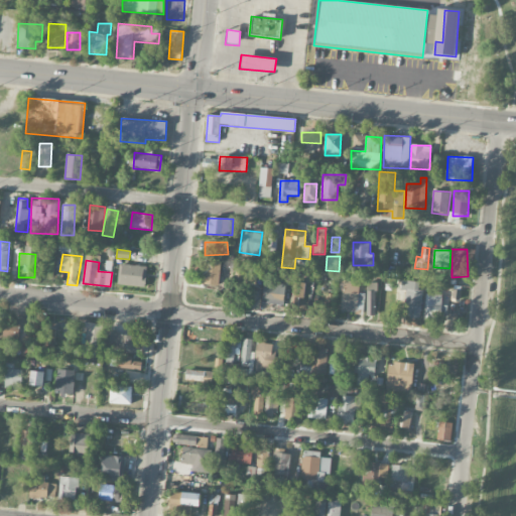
[(203,285),(220,285),(221,261),(204,261),(203,285)]
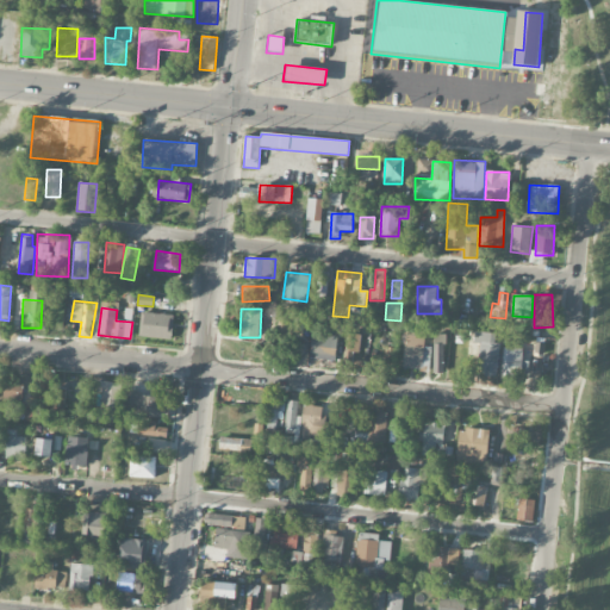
[(138,335),(172,340),(174,316),(142,311),(138,335)]
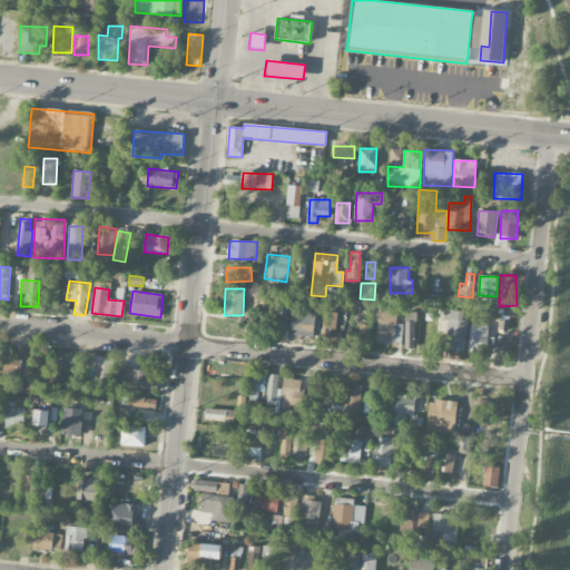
[(277,293),(259,294),(261,313),(277,312),(277,293)]
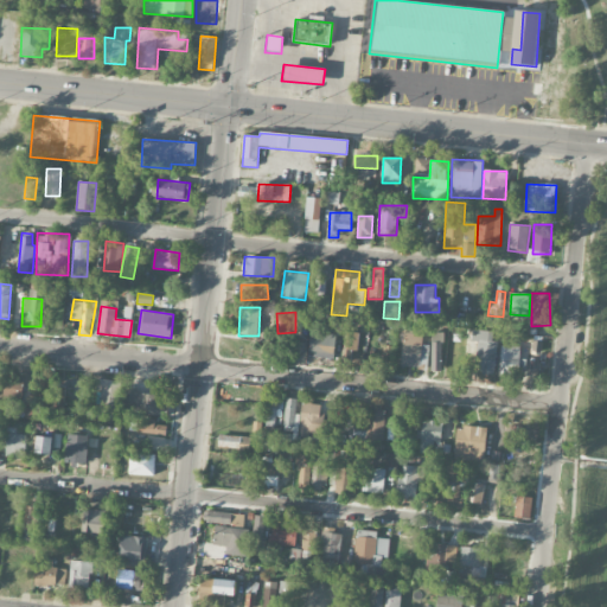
[(492,342),(493,331),(472,330),(471,342),(477,342),(474,372),(494,374),(497,342),(492,342)]
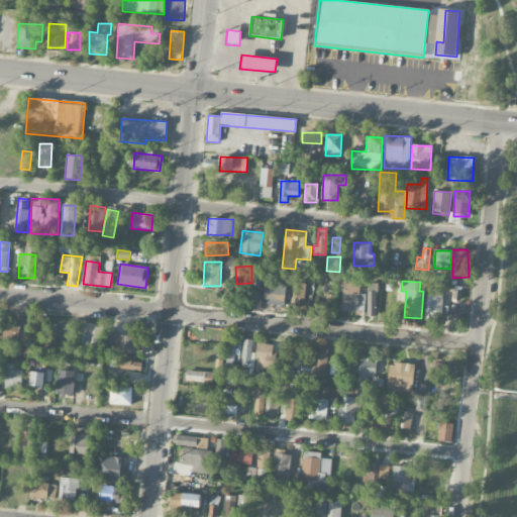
[(292,297),(305,299),(306,283),(294,282),(292,297)]
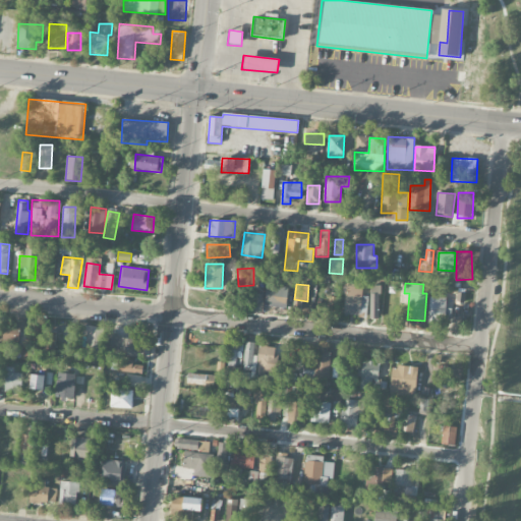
[(369,319),(380,319),(380,303),(382,303),(383,285),(371,285),(369,319)]
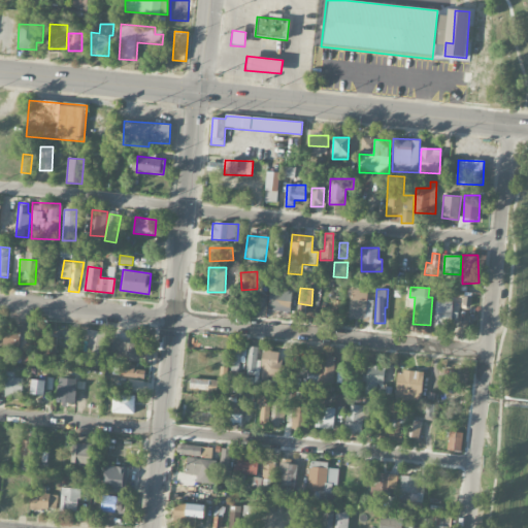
[(270,311),(291,311),(292,291),(270,290),(270,311)]
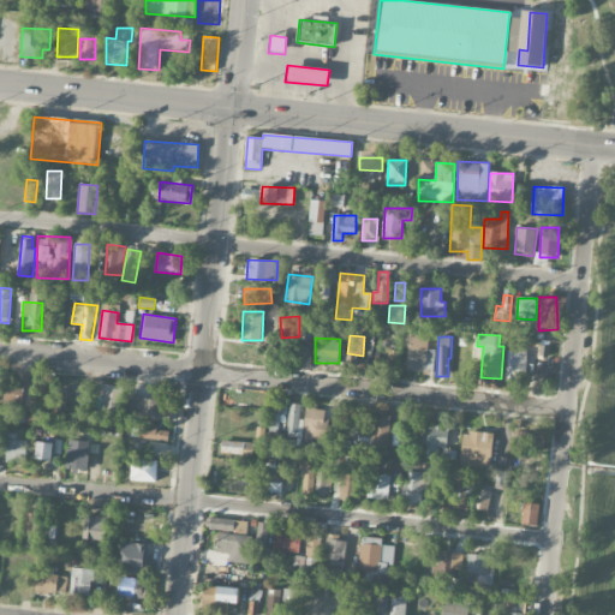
[(405,370),(433,372),(435,350),(428,348),(429,340),(408,338),(405,370)]
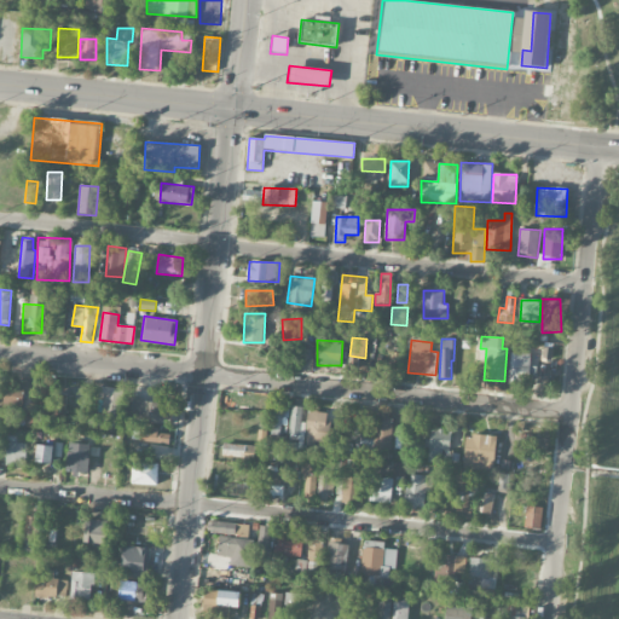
[(401,353),(391,352),(389,368),(401,369),(401,353)]
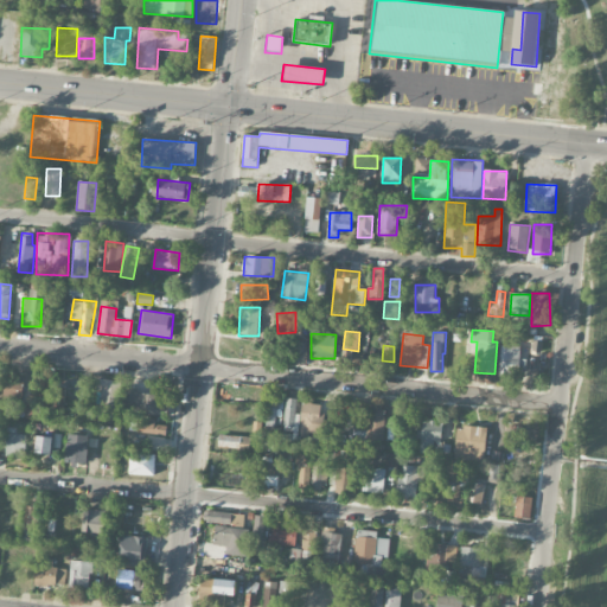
[(521,346),(500,345),(499,375),(519,375),(521,346)]
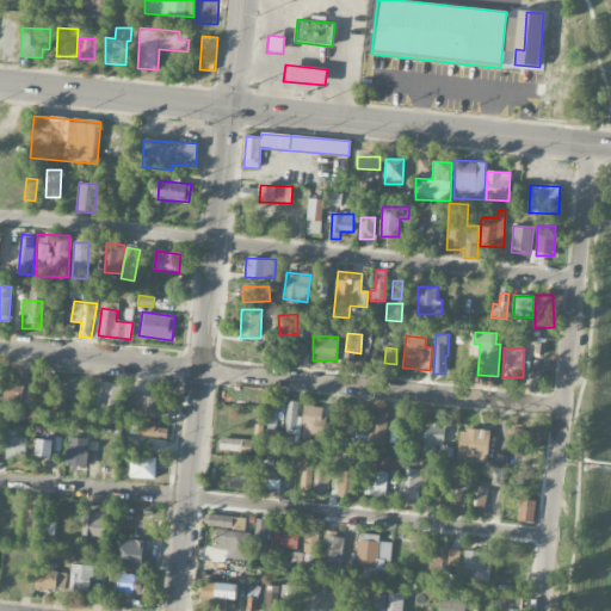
[(467,358),(450,357),(449,372),(466,372),(467,358)]
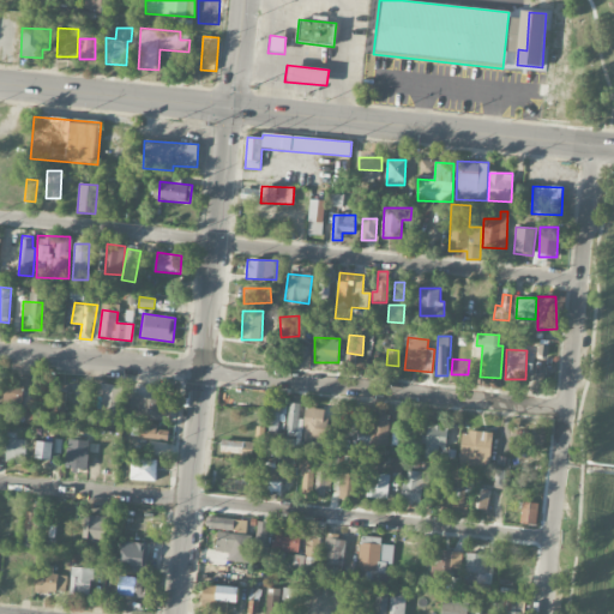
[(28,414),(32,387),(6,384),(2,409),(28,414)]
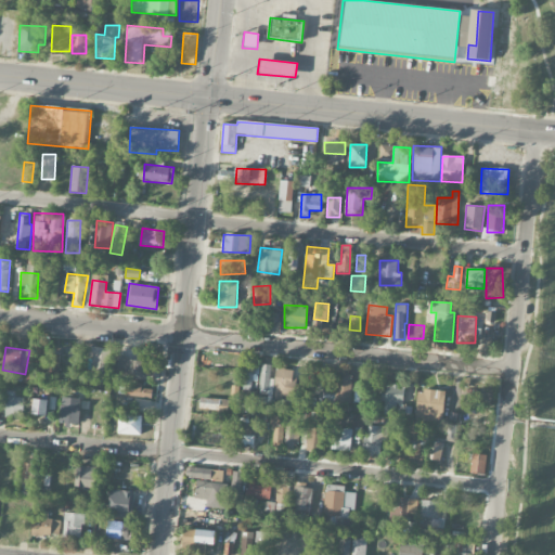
[(110,378),(111,348),(88,347),(87,357),(93,358),(92,378),(110,378)]
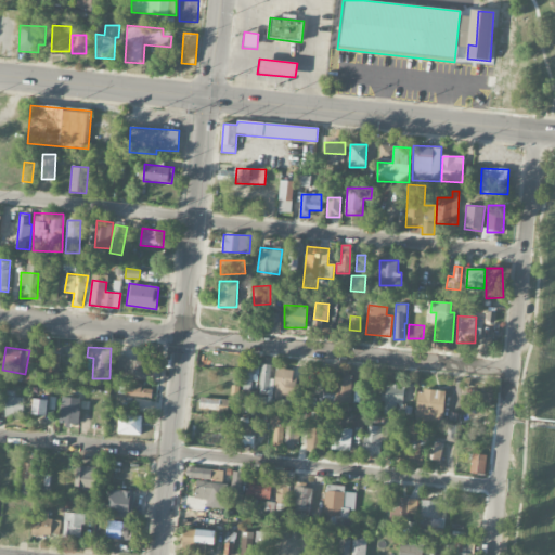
[(42,372),(48,351),(42,349),(37,370),(42,372)]
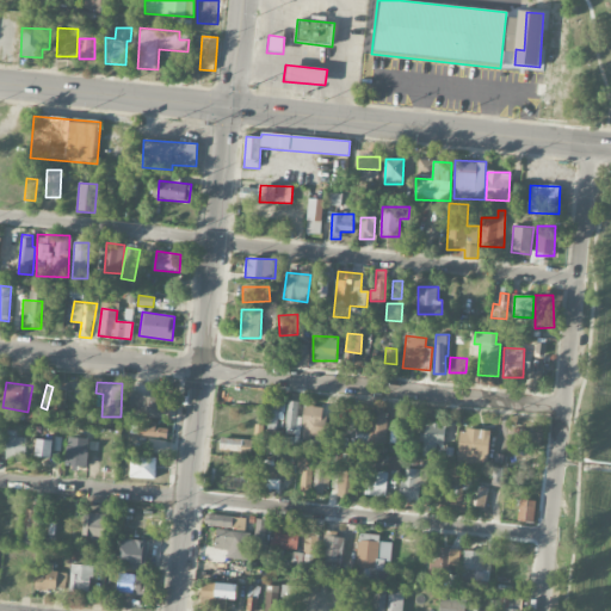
[(53,414),(63,414),(66,389),(56,388),(53,414)]
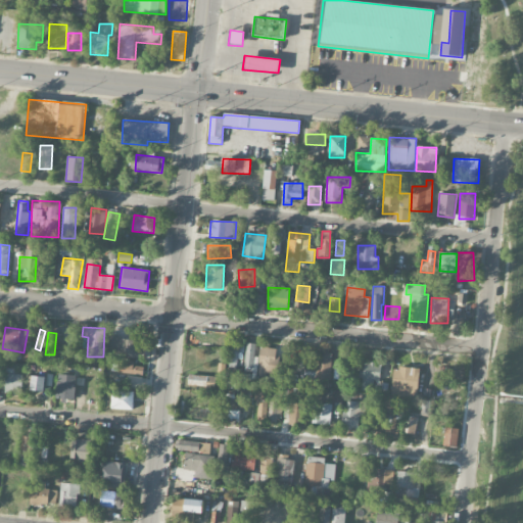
[(106,355),(145,360),(147,340),(107,336),(106,355)]
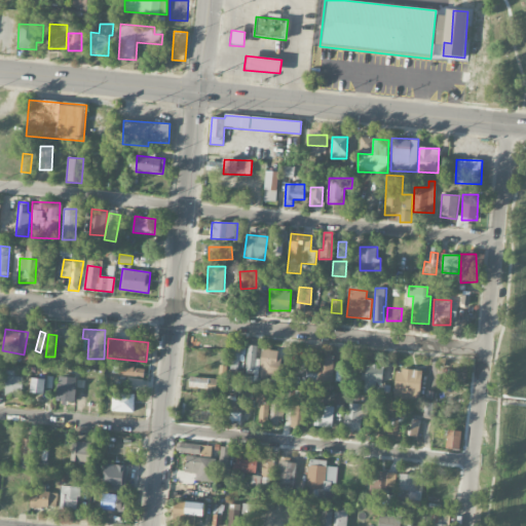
[(256,345),(248,345),(247,371),(255,372),(256,345)]
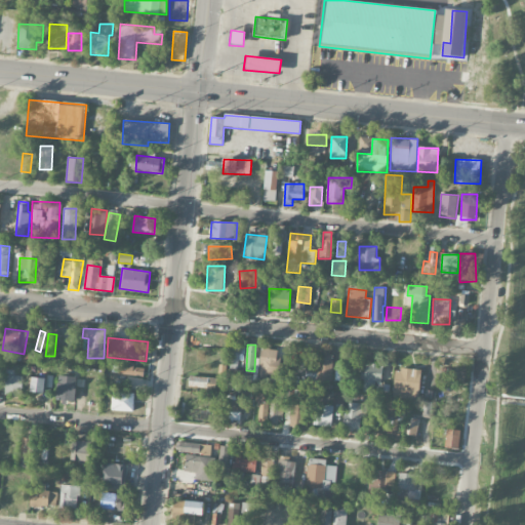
[(231,368),(239,369),(240,347),(232,347),(231,368)]
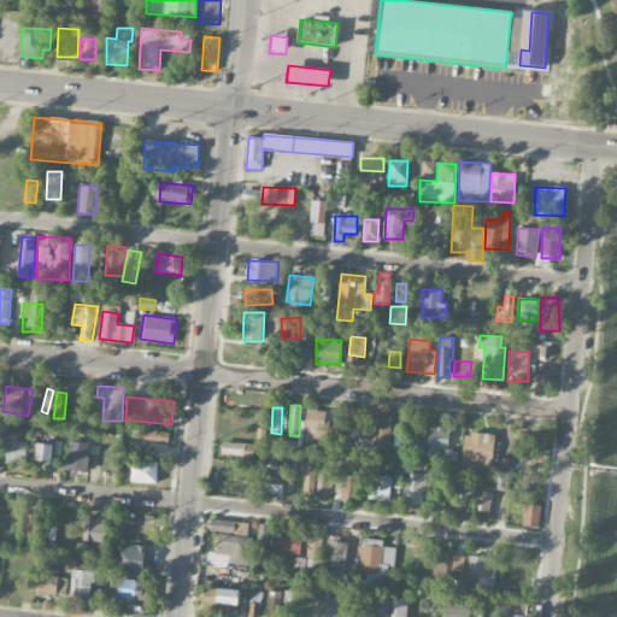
[(305,444),(328,444),(330,411),(306,410),(305,444)]
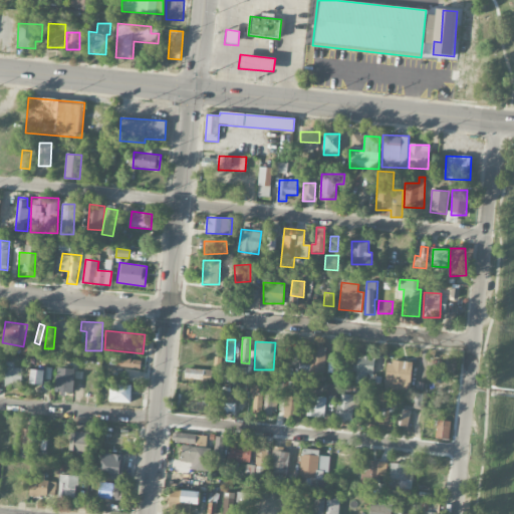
[(310,372),(325,373),(326,349),(311,348),(310,372)]
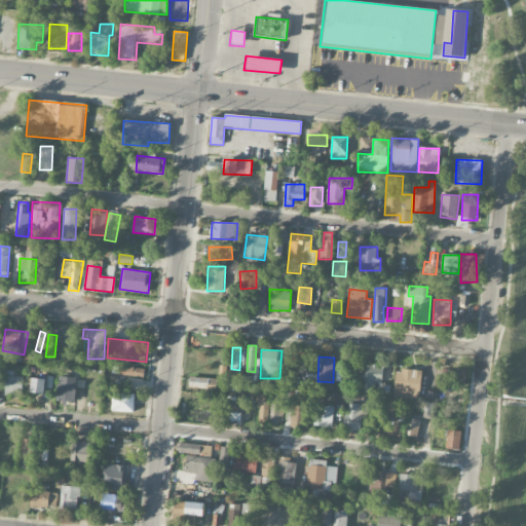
[(145,370),(135,369),(135,364),(119,363),(118,374),(144,376),(145,370)]
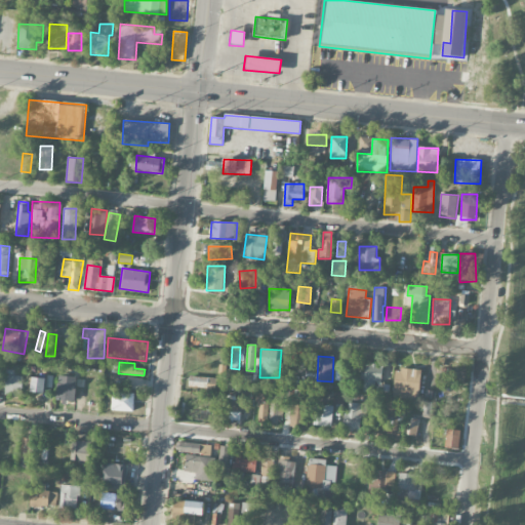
[(374,393),(374,381),(381,381),(382,365),(365,364),(363,393),(374,393)]
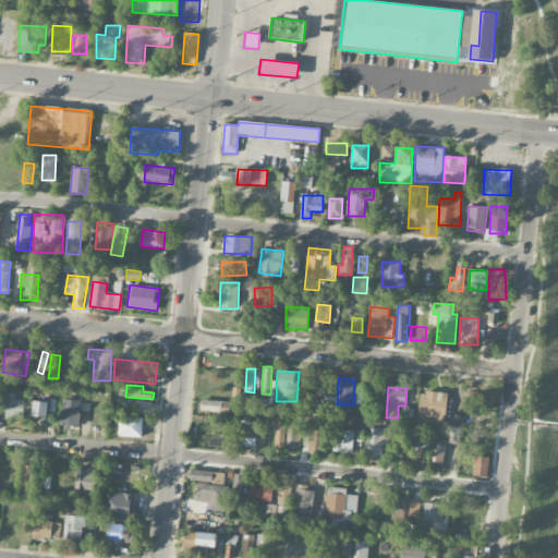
[(417,422),(445,425),(448,395),(421,391),(417,422)]
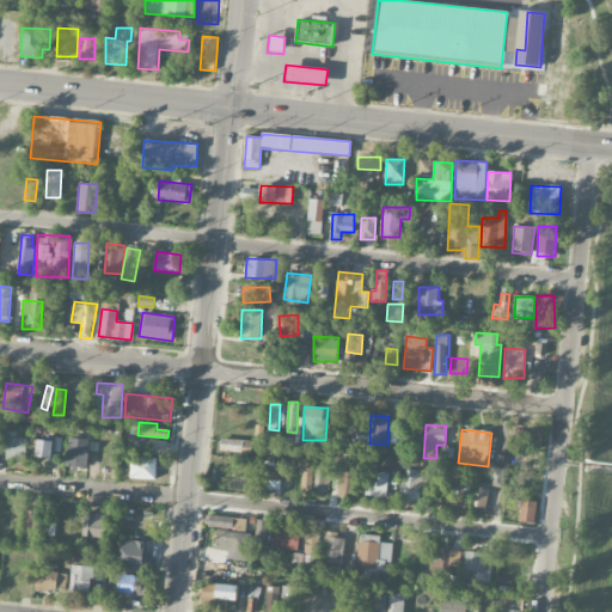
[(28,435),(7,434),(6,460),(26,461),(28,435)]
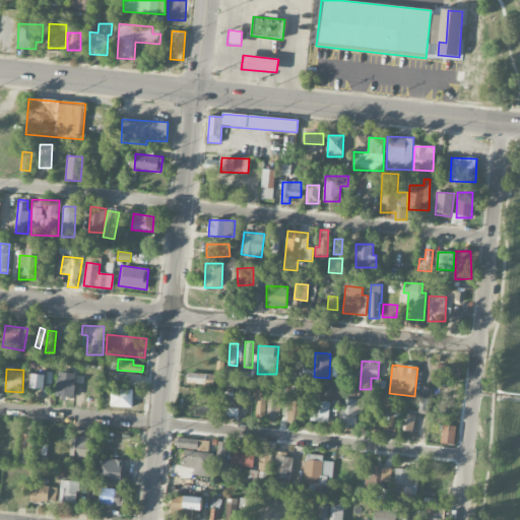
[(56,396),(75,397),(75,374),(57,373),(56,396)]
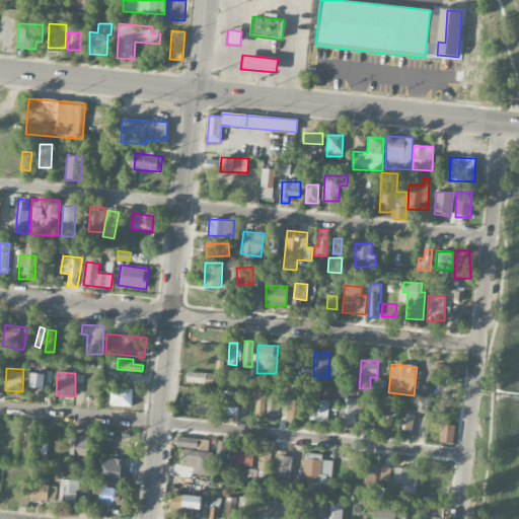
[(187,383),(214,384),(214,373),(188,372),(187,383)]
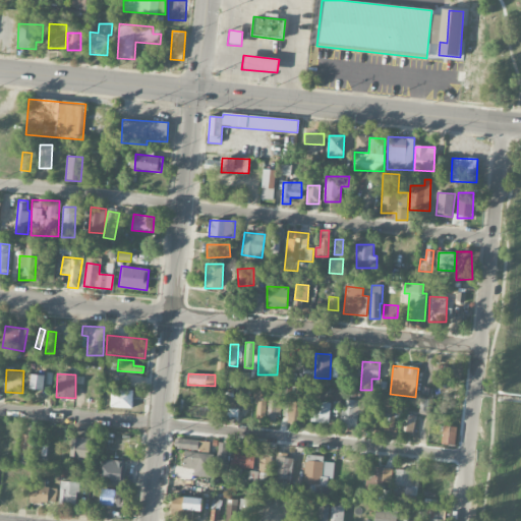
[(31,389),(45,390),(45,375),(32,374),(31,389)]
